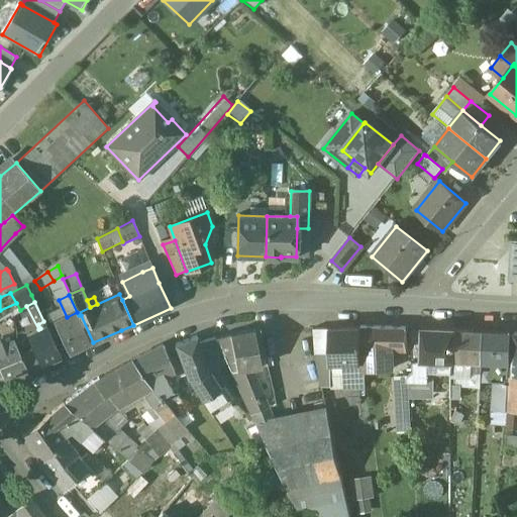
[(67,317),(55,323),(69,353),(91,343),(79,315),(78,313),(77,312),(67,317)]
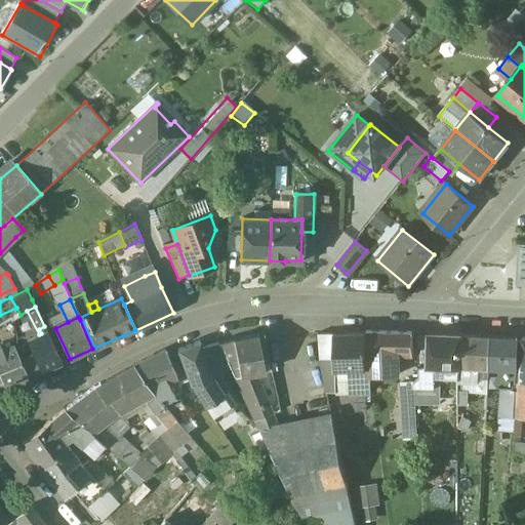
[(12,318),(0,325),(0,345),(1,346),(3,345),(0,337),(14,331),(12,318)]
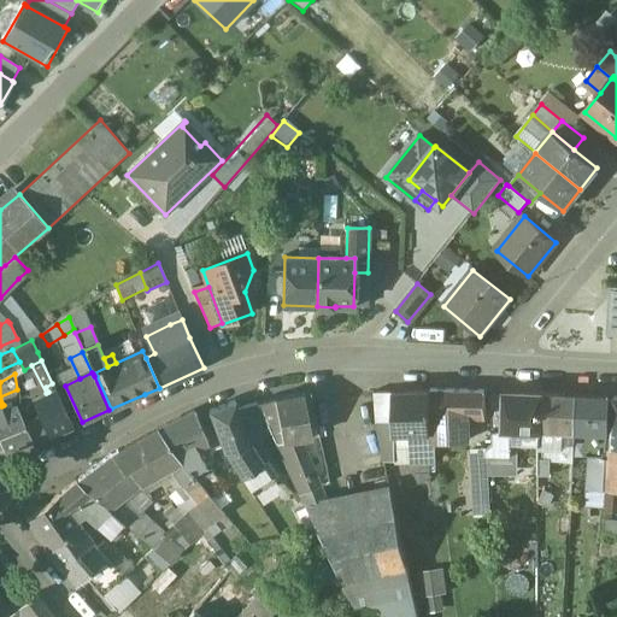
[(46,393),(34,399),(51,435),(71,425),(52,383),(46,387),(48,392),(46,393)]
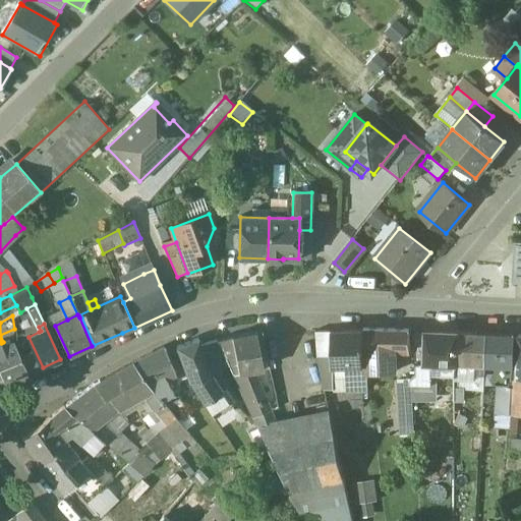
[(364,330),(332,331),(332,355),(332,367),(333,367),(356,367),(364,367),(364,366),(367,365),(365,350),(364,330)]
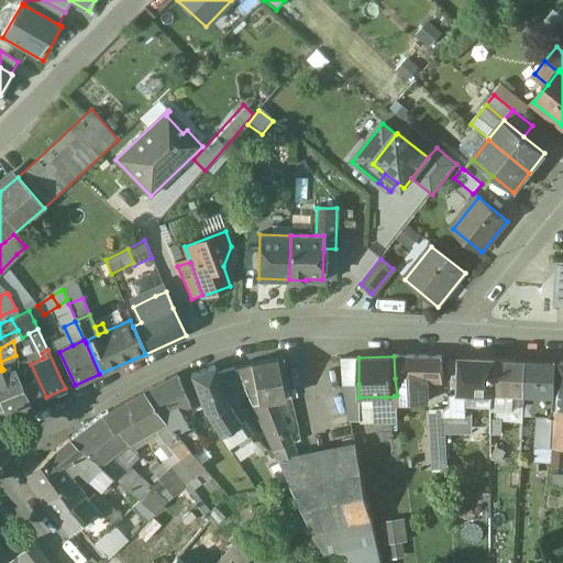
[(442,357),(394,356),(395,378),(426,378),(443,378),(442,357)]
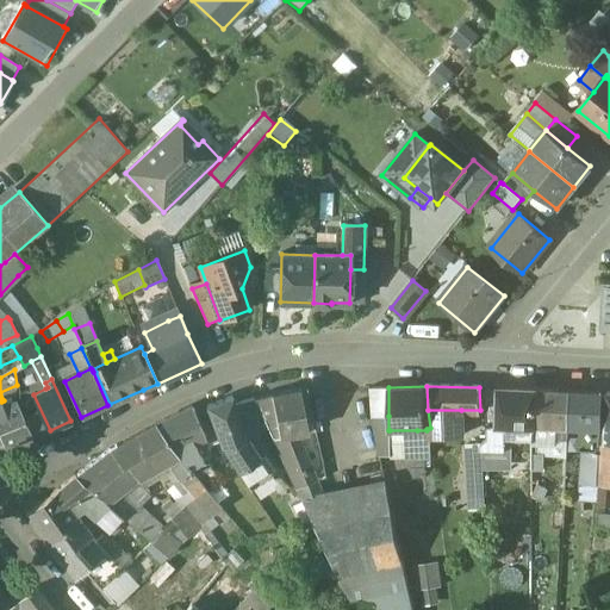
[(368,388),(372,417),(388,416),(388,387),(368,388)]
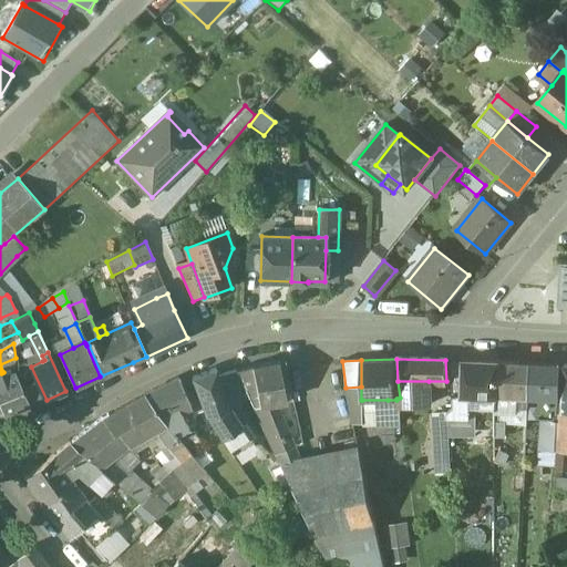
[(497,363),(464,361),(464,369),(464,395),(463,397),(496,398),(497,363)]
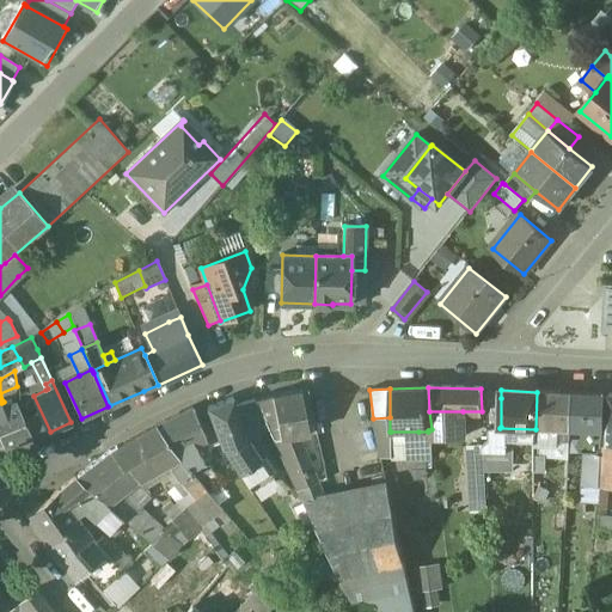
[(301,391),(273,397),(277,418),(281,440),(299,436),(310,434),(301,391)]
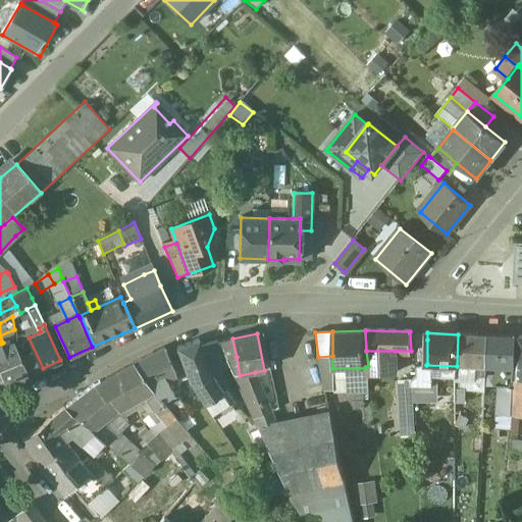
[(270,369),(263,333),(257,333),(264,370),(270,369)]
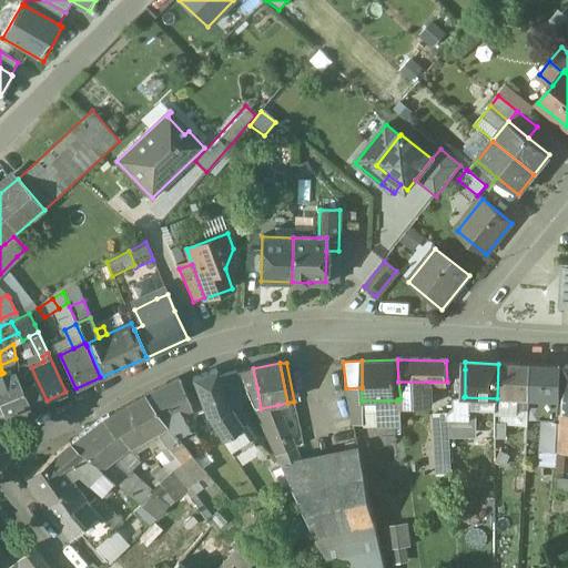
[(531,365),(498,364),(497,398),(496,411),(496,414),(501,414),(517,414),(517,399),(530,399),(530,397),(531,365)]
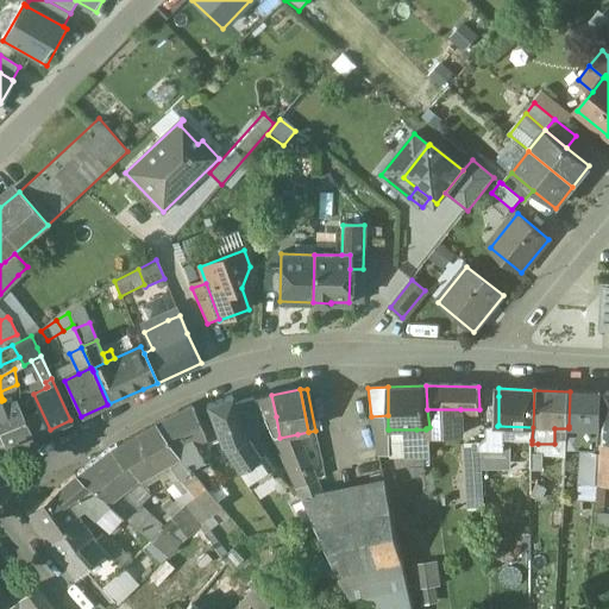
[(602,393),(570,391),(569,426),(581,426),(600,426),(601,426),(602,393)]
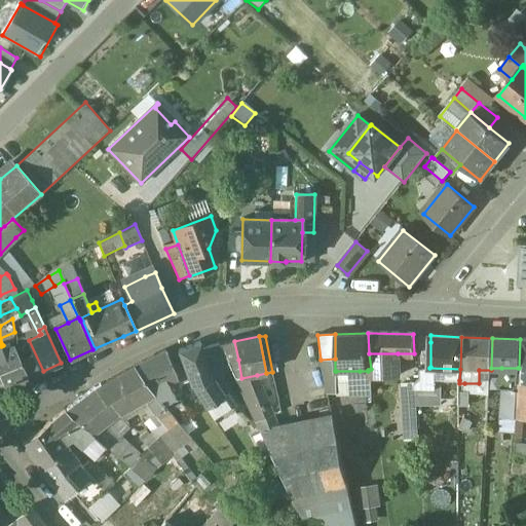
[(234,341),(220,344),(224,353),(228,363),(238,360),(234,341)]
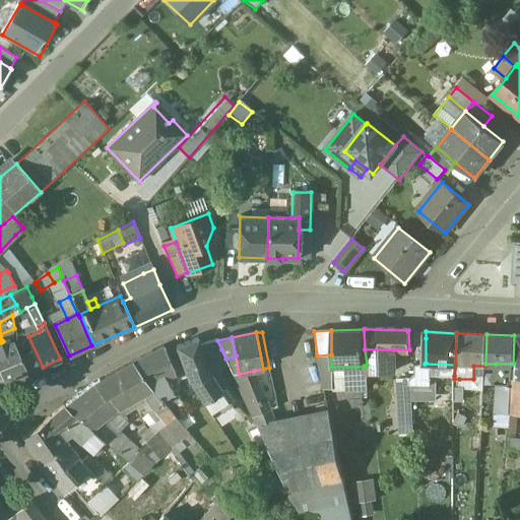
[(426,338),(413,337),(415,362),(426,363),(426,338)]
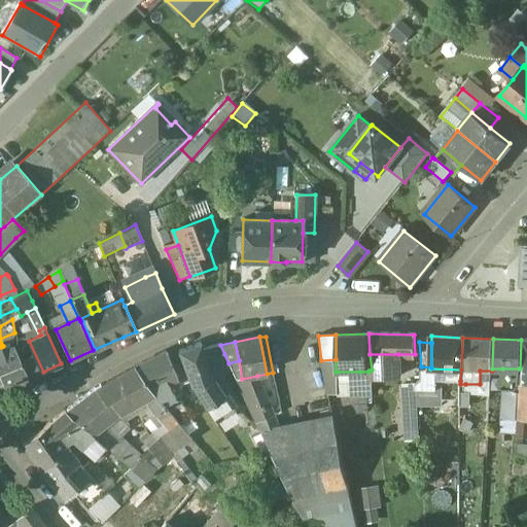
[(214,380),(201,344),(179,352),(192,388),(216,423),(235,411),(214,380)]
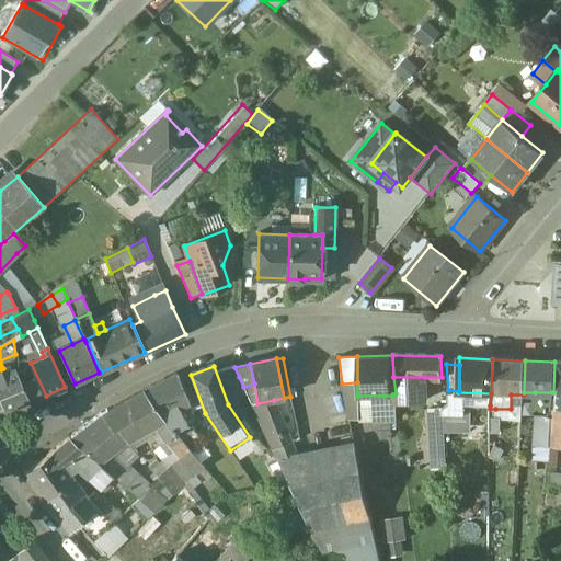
[(18,367),(2,374),(1,369),(0,368),(0,399),(4,410),(27,400),(30,403),(31,403),(20,378),(19,378),(18,367)]
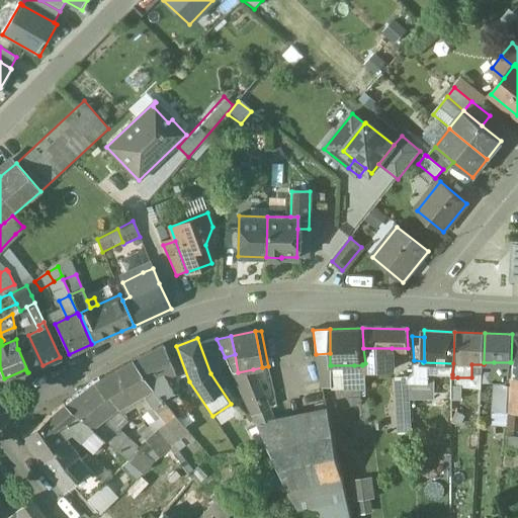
[(163,346),(132,360),(132,361),(152,389),(153,389),(161,399),(172,392),(165,377),(170,374),(175,372),(163,346)]
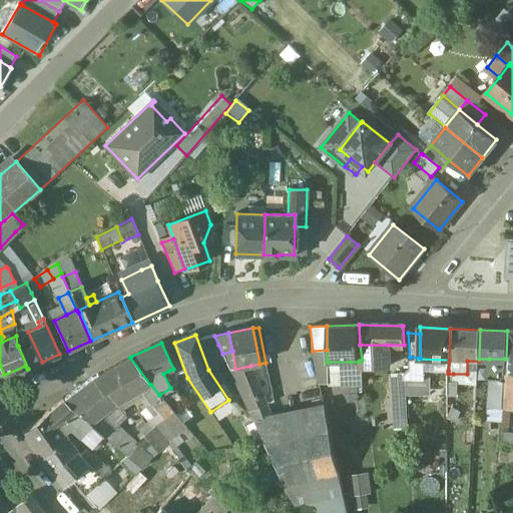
[(218,345),(207,350),(217,374),(228,368),(222,354),(218,345)]
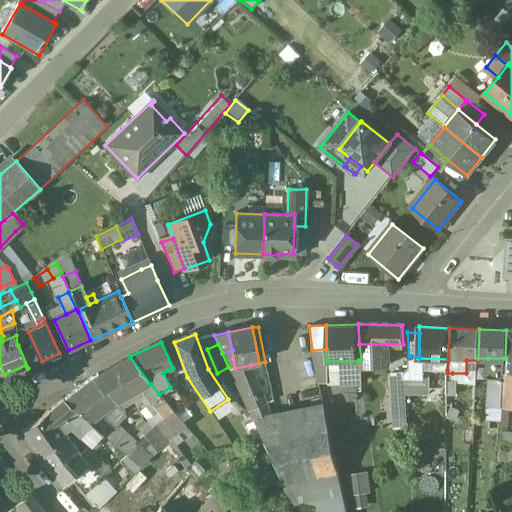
[(387,344),(359,344),(361,359),(362,366),(389,364),(389,351),(387,351),(387,344)]
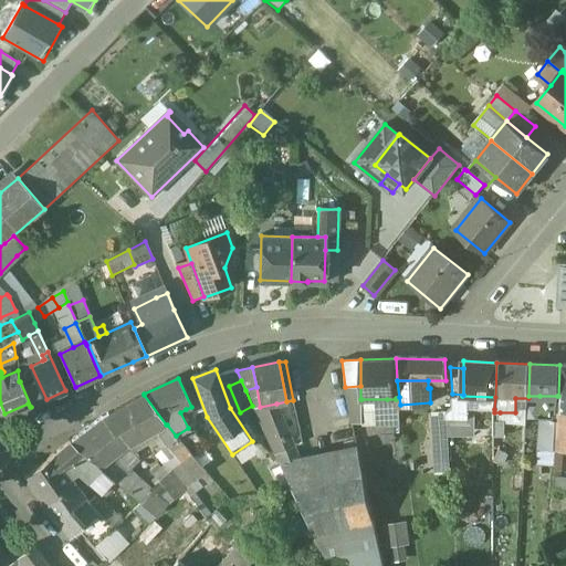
[(360,386),(345,387),(345,389),(348,405),(363,405),(362,399),(360,399),(360,386)]
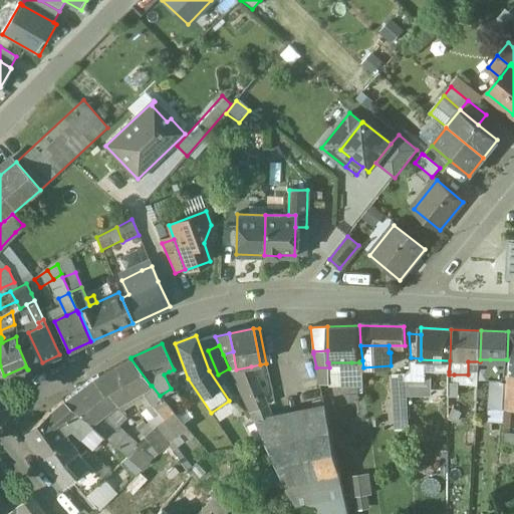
[(233,351),(223,354),(229,368),(244,401),(262,393),(251,366),(236,369),(233,351)]
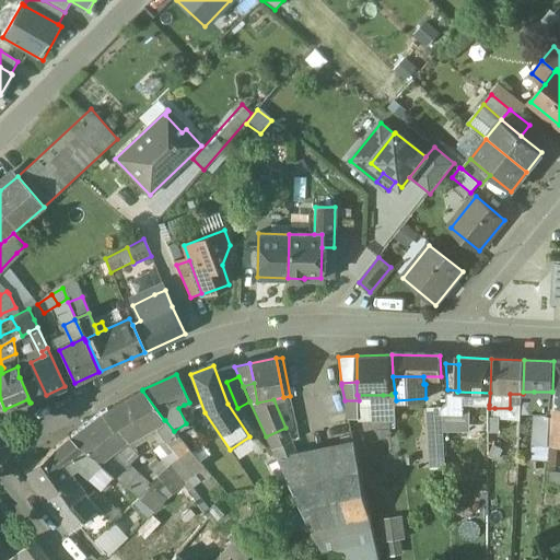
[(458,391),(447,389),(448,401),(442,407),(443,427),(458,427),(458,413),(465,413),(465,404),(489,405),(490,393),(457,392),(458,391)]
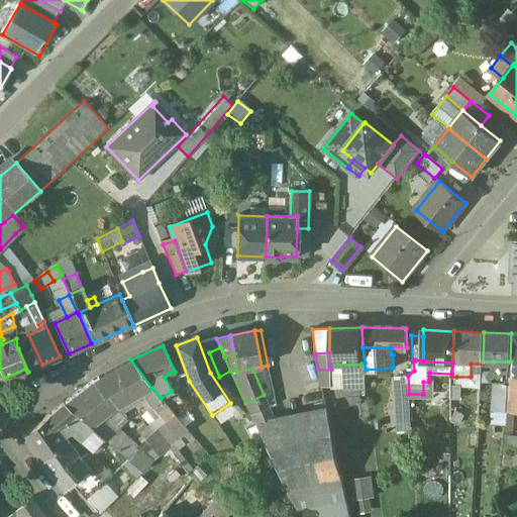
[(131,360),(99,379),(117,406),(118,407),(142,393),(151,388),(131,360)]
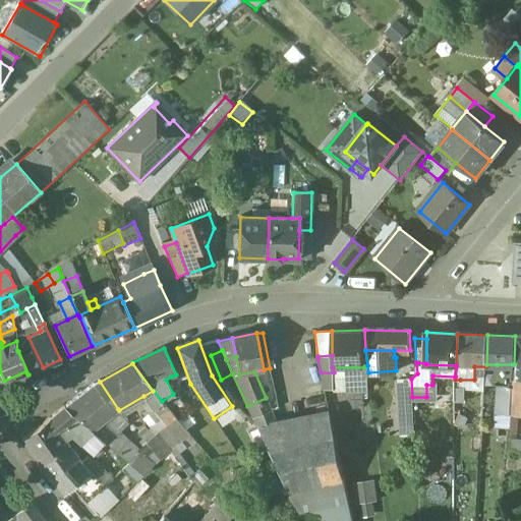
[(513,364),(497,364),(495,386),(498,386),(496,414),(509,415),(510,414),(513,364)]
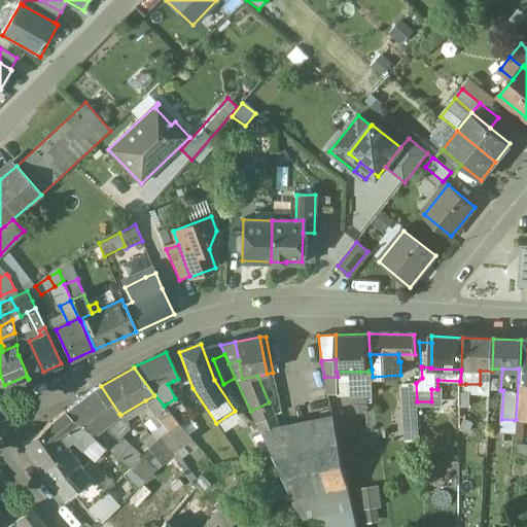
[(369,371),(369,372),(360,372),(360,384),(373,384),(373,377),(372,370),(369,371)]
